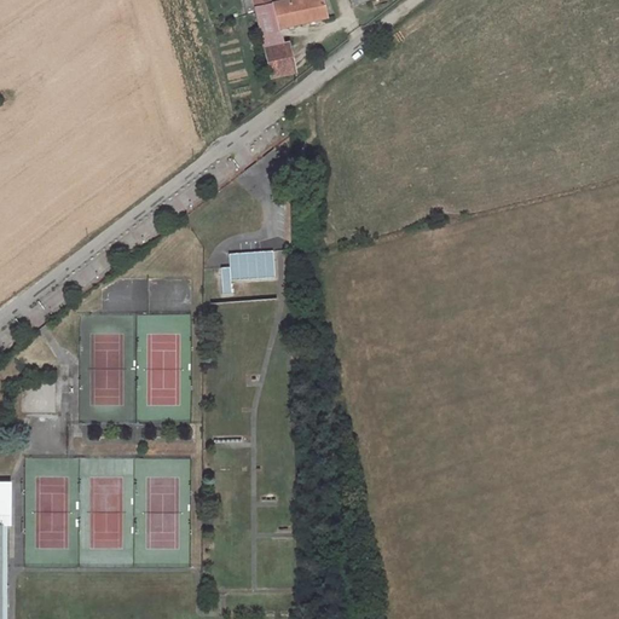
[(279,29),(327,19),(322,0),(253,0),(262,47),(283,44),(279,29)]
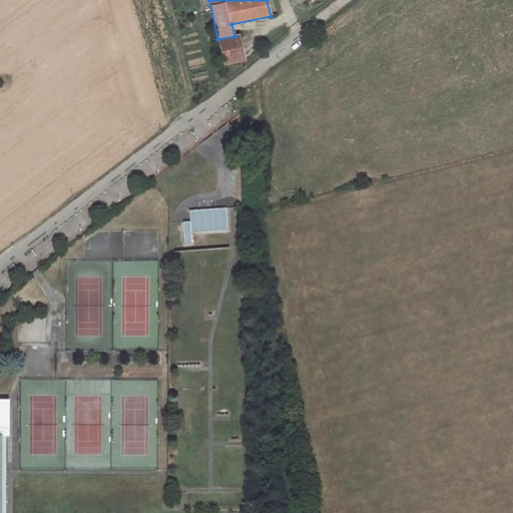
[(217,39),(222,65),(241,61),(243,59),(238,35),(234,36),(217,39)]
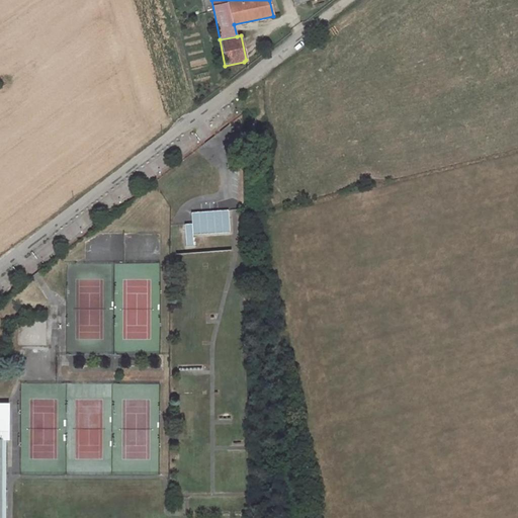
[(191,212),(191,224),(229,222),(229,210),(191,212)]
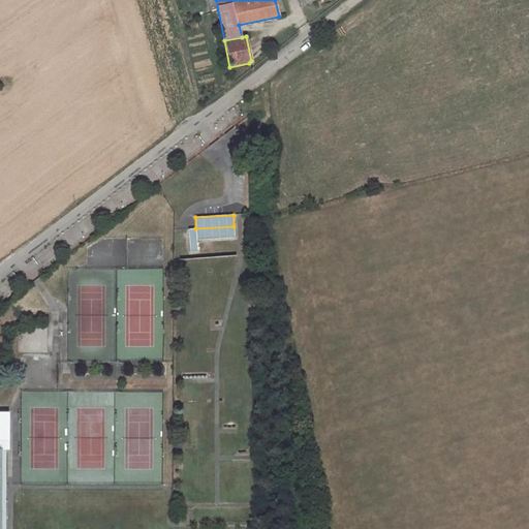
[(195,228),(188,228),(189,251),(197,251),(195,228)]
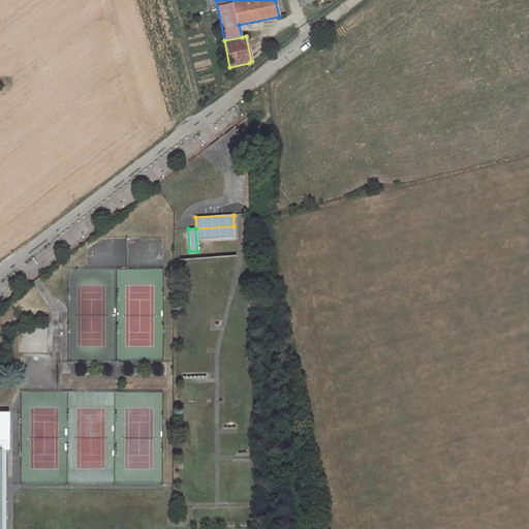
[(0,528),(5,528),(5,502),(8,502),(8,501),(6,501),(6,452),(9,452),(9,449),(5,449),(5,443),(5,424),(0,423),(0,528)]
